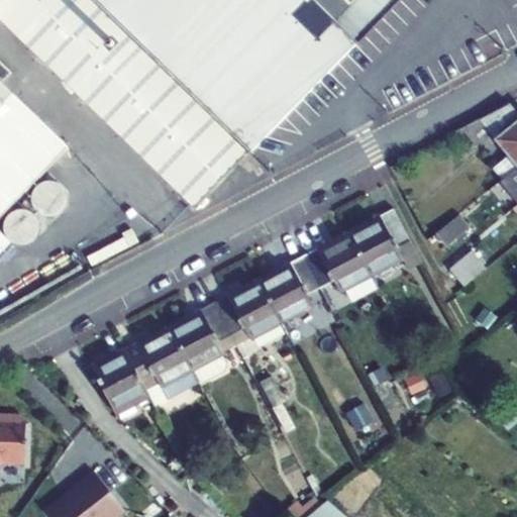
[(0,0),(0,218),(1,217),(69,147),(32,112),(2,83),(10,74),(12,73),(0,61),(0,18),(191,204),(197,209),(202,204),(248,157),(356,45),(354,43),(398,0),(0,0)]
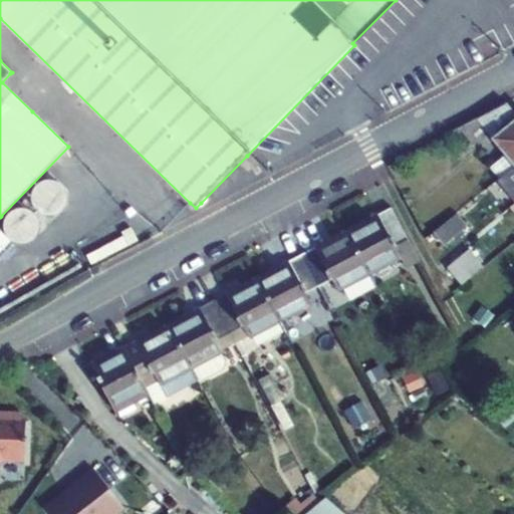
[(40,102),(10,73),(2,82),(32,111),(40,102)]
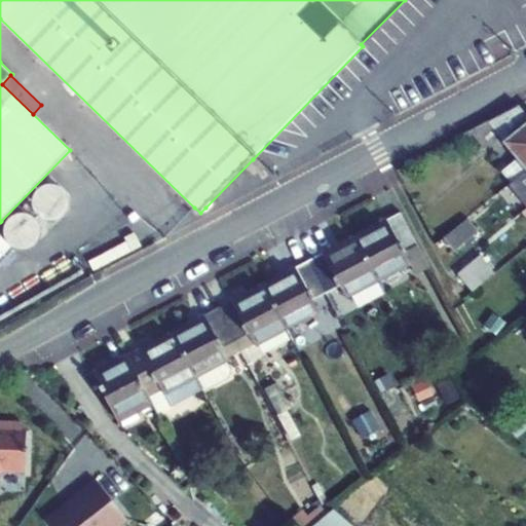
[(525,170),(525,114),(518,105),(471,130),(485,148),(494,142),(500,137),(506,144),(518,158),(502,172),(512,183),(516,179),(525,170)]
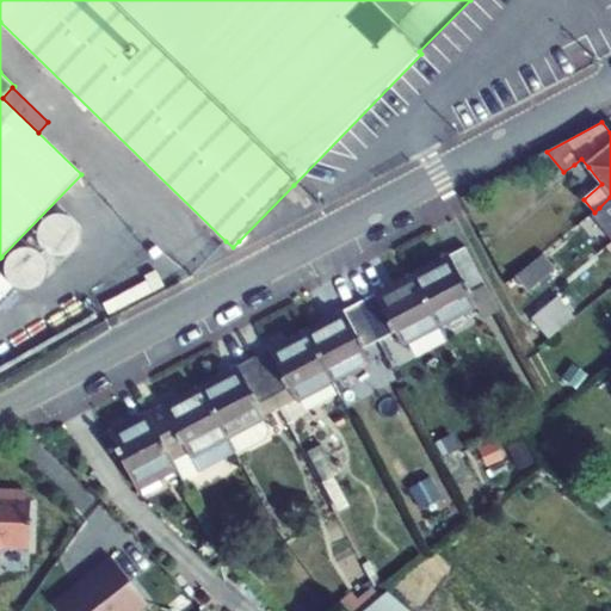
[(588,167),(581,159),(574,165),(581,173),(588,167)]
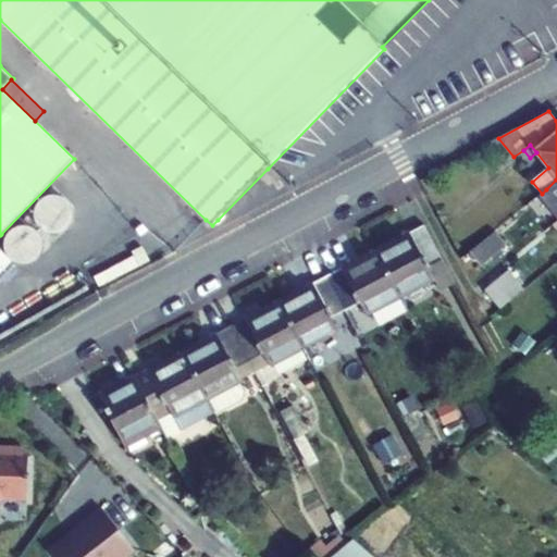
[(556,180),(546,189),(556,202),(556,180)]
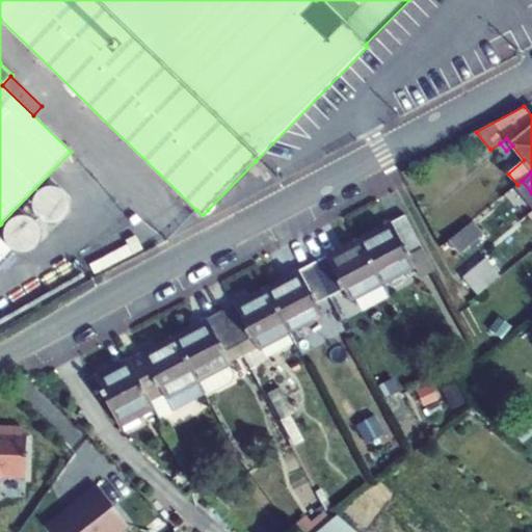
[(56,187),(51,187),(47,187),(43,189),(38,191),(35,195),(33,200),(33,204),(33,209),(34,213),(36,216),(41,220),(45,222),(49,223),(53,223),(57,222),(61,220),(65,217),(68,213),(69,209),(70,204),(69,200),(67,195),(63,191),(60,189),(56,187)]
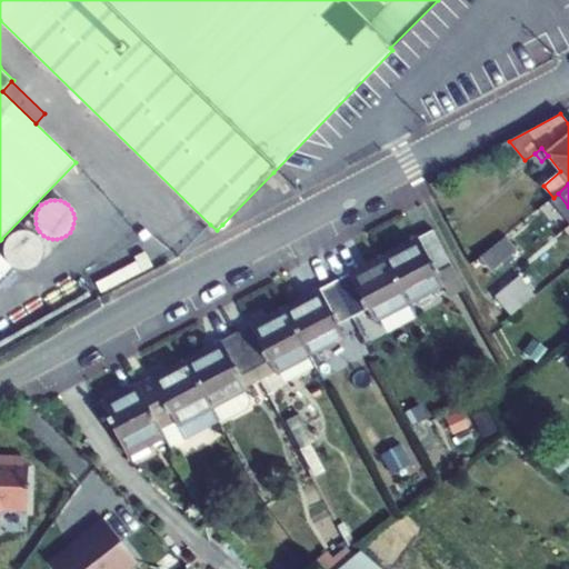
[(451,266),(432,229),(407,242),(410,248),(386,260),(408,302),(442,285),(437,273),(451,266)]
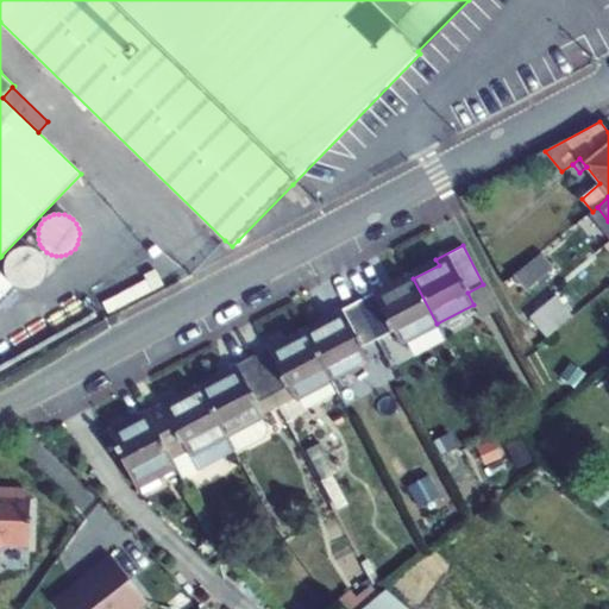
[(8,257),(6,261),(6,263),(5,267),(5,272),(7,277),(10,282),(13,286),(18,288),(23,289),(29,289),(33,288),(38,286),(42,282),(45,277),(46,272),(46,267),(46,262),(44,257),(41,253),(36,250),(31,248),(26,248),(20,248),(16,250),(12,253),(8,257)]
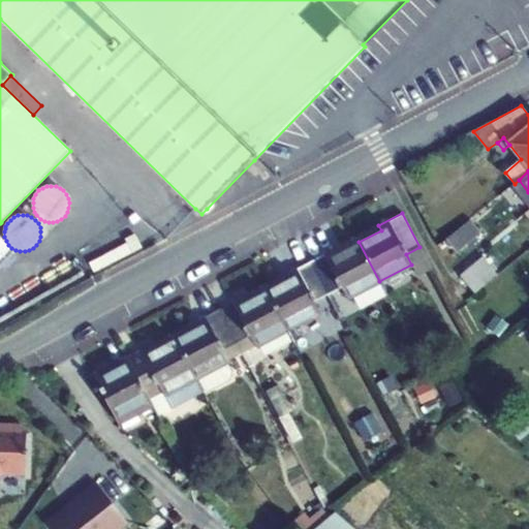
[(480,234),(470,220),(446,240),(457,253),(480,234)]
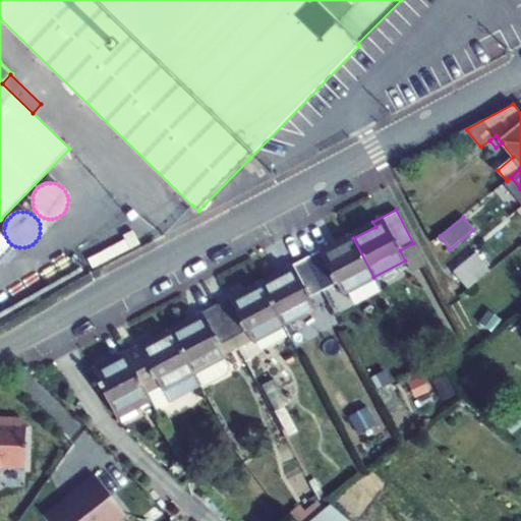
[(372,222),(351,234),(353,238),(375,227),(372,222)]
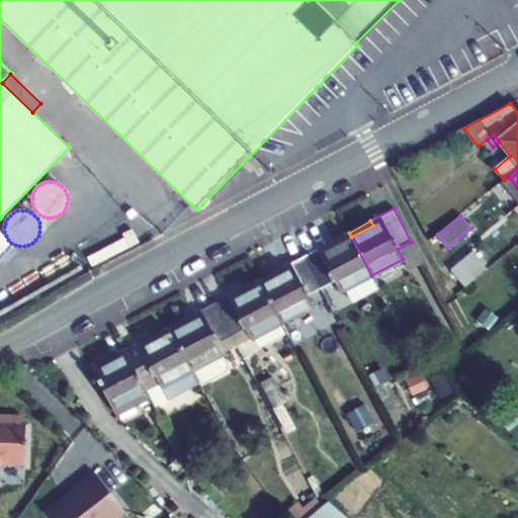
[(349,233),(327,244),(329,249),(351,237),(349,233)]
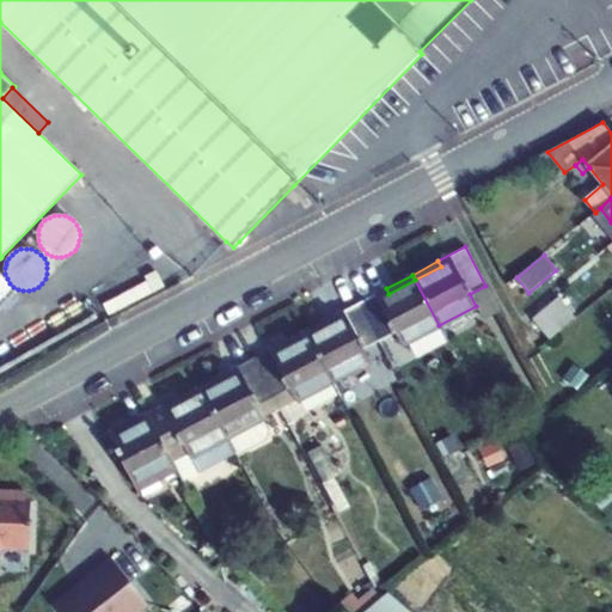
[(439,325),(415,280),(389,294),(386,288),(360,303),(380,342),(396,334),(402,346),(439,325)]
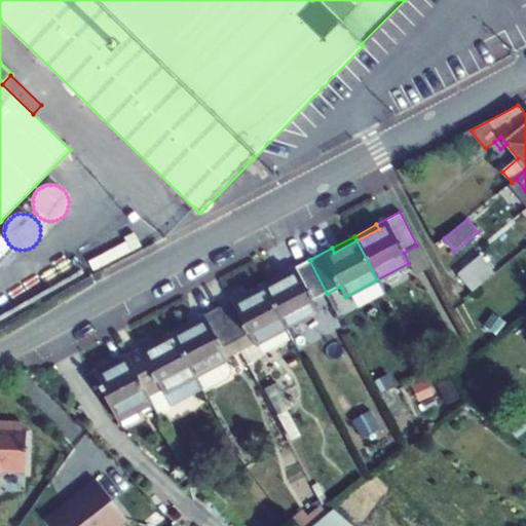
[(429,268),(417,246),(404,253),(409,263),(416,274),(429,268)]
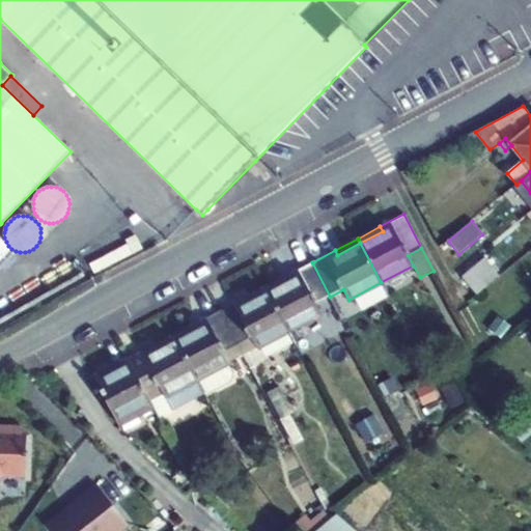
[(499,276),(484,259),(463,277),(476,295),(499,276)]
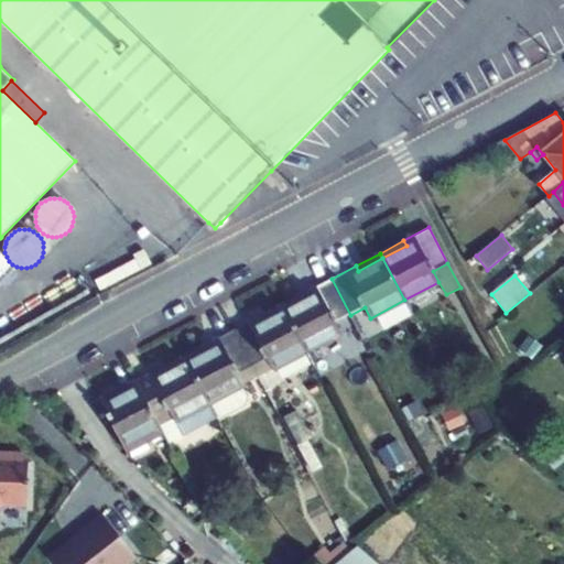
[(350,315),(332,279),(306,292),(310,297),(285,310),(307,351),(342,334),(336,323),(350,315)]
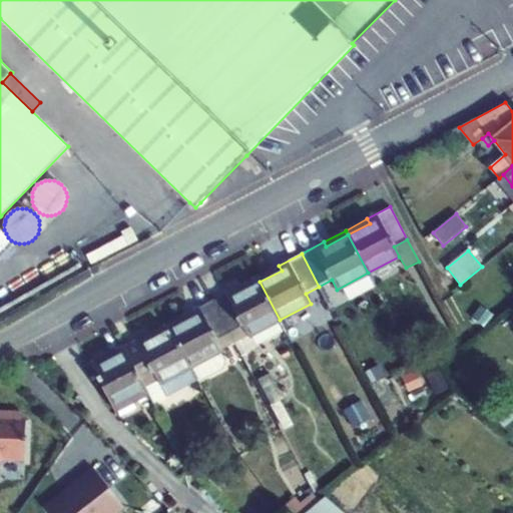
[(279,266),(257,278),(260,282),(282,271),(279,266)]
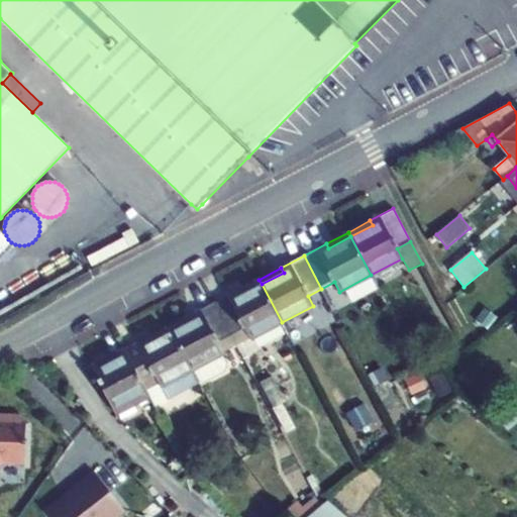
[(259,280),(236,291),(239,296),(262,284),(259,280)]
